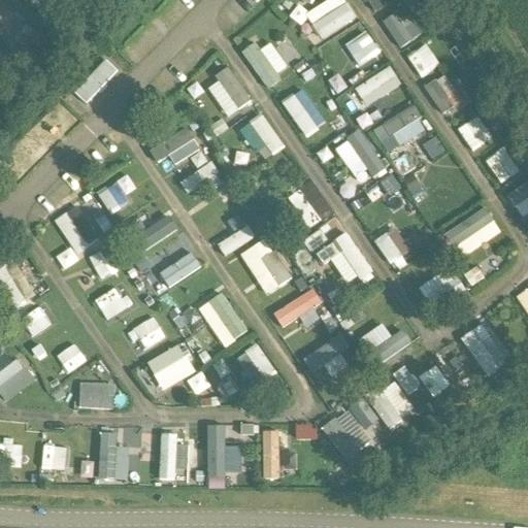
[(0,1),(0,38),(10,48),(30,27),(1,0),(0,1)]
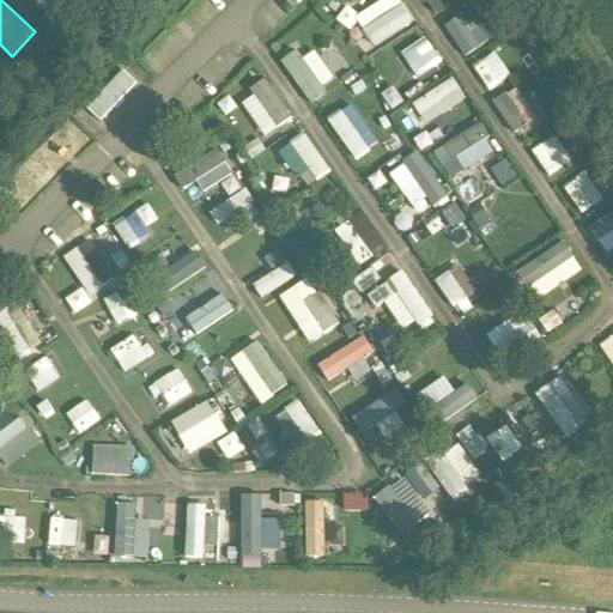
[(350,8),(337,17),(346,30),(356,24),(374,50),(416,20),(400,0),(380,0),(356,17),(350,8)]
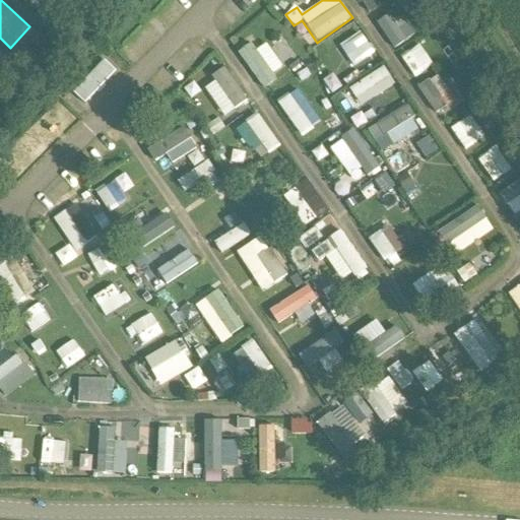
[(412,38),(395,10),(377,21),(394,49),(412,38)]
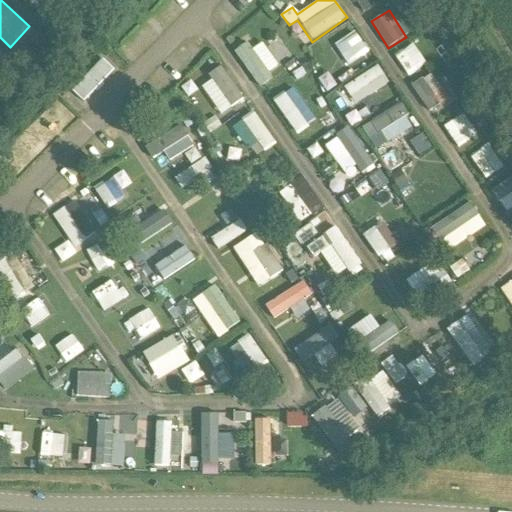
[(234,52),(258,86),(282,69),(264,42),(253,50),(248,42),(234,52)]
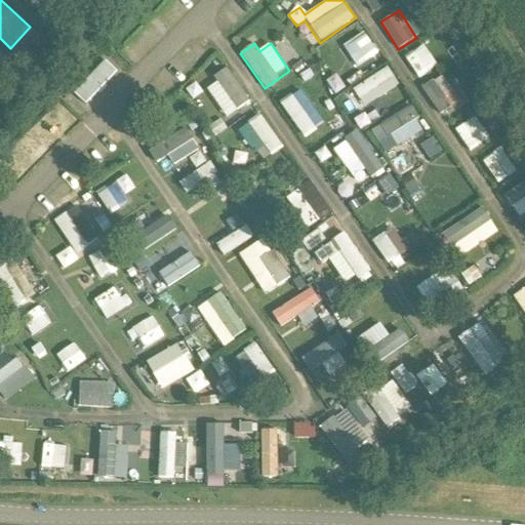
[(335,56),(345,74),(360,66),(351,48),(335,56)]
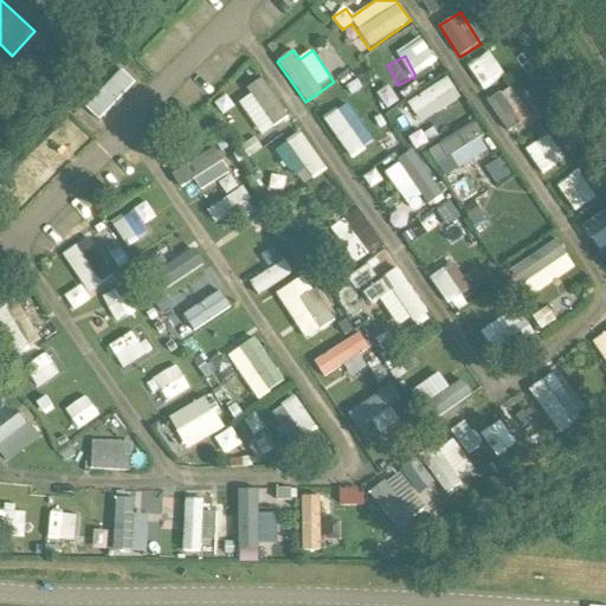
[(483,86),(502,75),(494,63),(476,73),(483,86)]
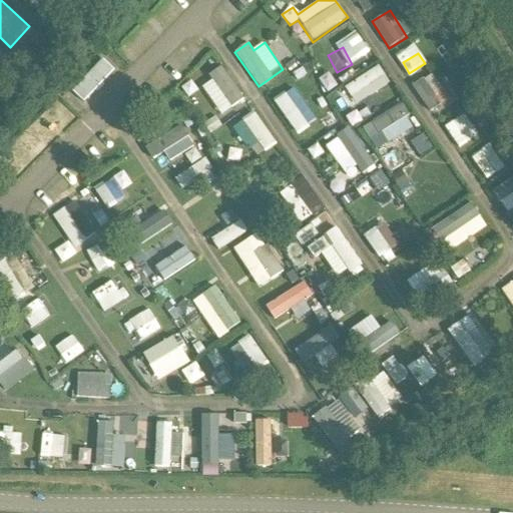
[(103,61),(73,93),(84,103),(114,71),(103,61)]
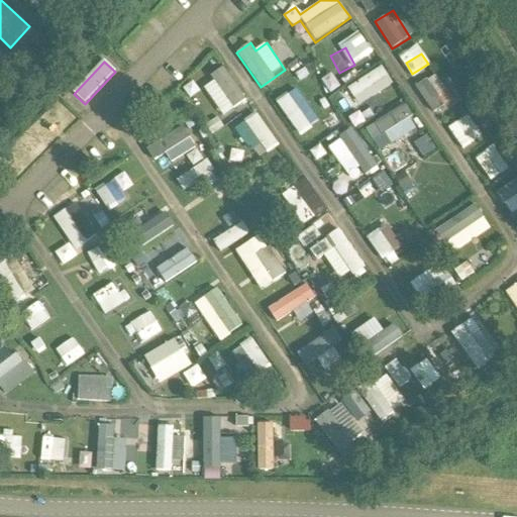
[(212,99),(225,92),(234,109),(246,102),(226,66),(201,80),(212,99)]
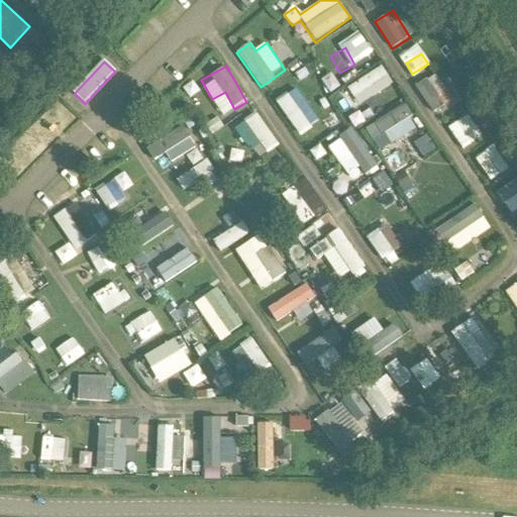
[(382,66),(348,89),(357,100),(377,86),(382,93),(395,84),(382,66)]
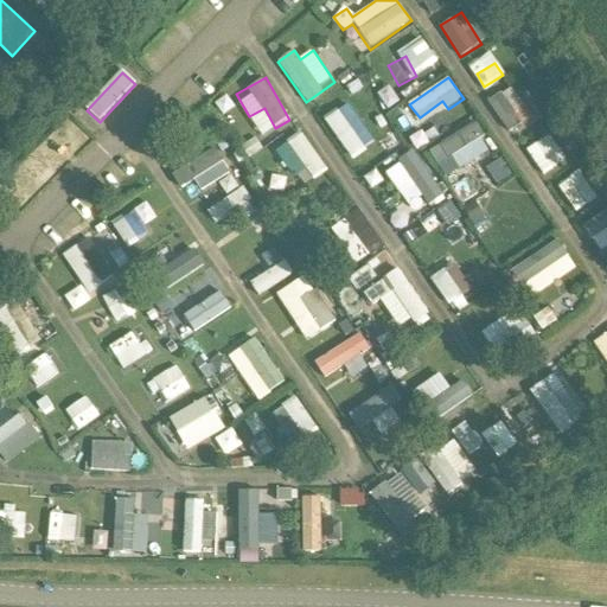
[(487,103),(510,133),(524,123),(517,113),(526,106),(511,85),(487,103)]
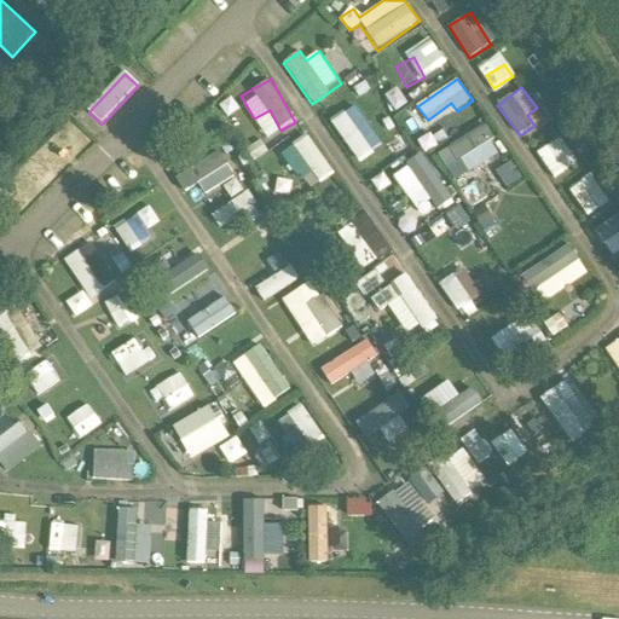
[(333,119),(357,162),(382,149),(358,104),(333,119)]
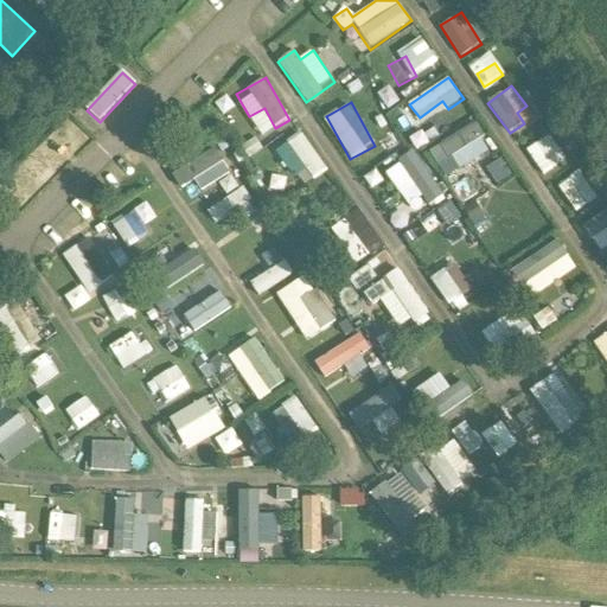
[(395,119),(406,132),(420,121),(409,107),(395,119)]
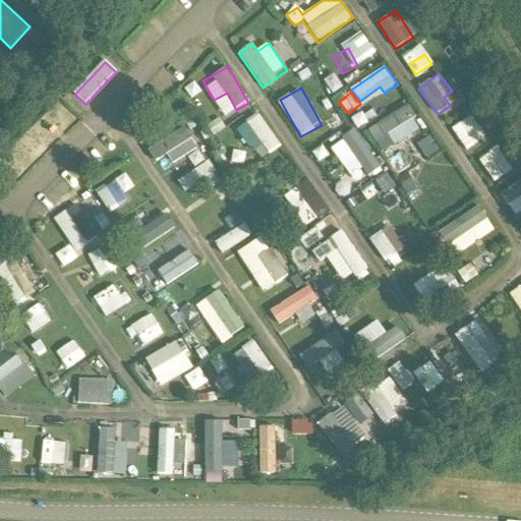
[(395,147),(422,130),(408,107),(369,129),(378,141),(389,135),(395,147)]
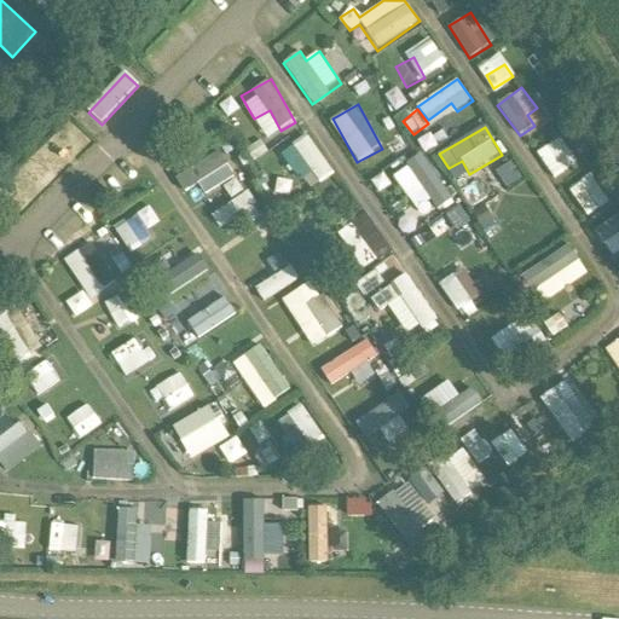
[(310,192),(335,173),(307,134),(281,154),(310,192)]
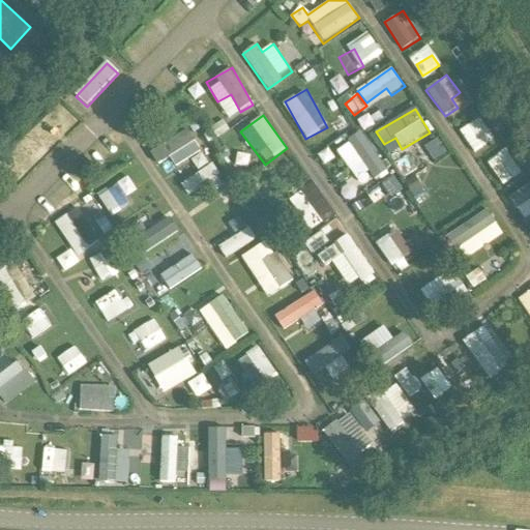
[(192,159),(198,171),(209,164),(189,130),(164,145),(177,168),(192,159)]
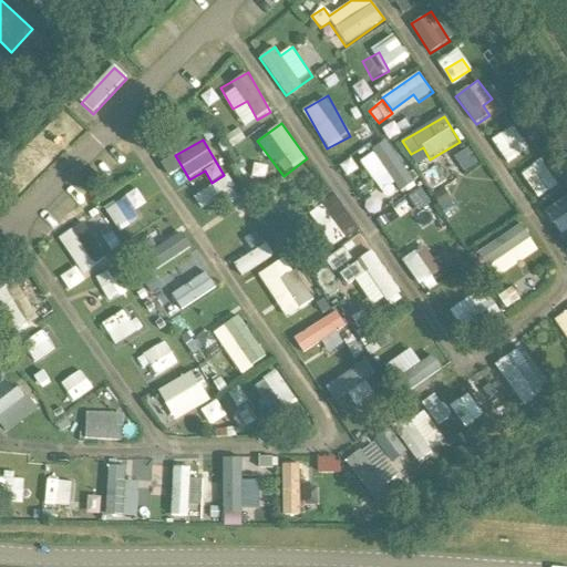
[(468,148),(455,155),(464,173),(477,166),(468,148)]
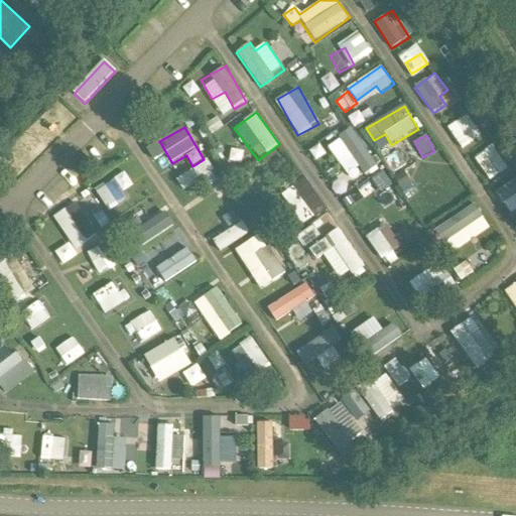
[(330,184),(353,167),(335,141),(310,158),(330,184)]
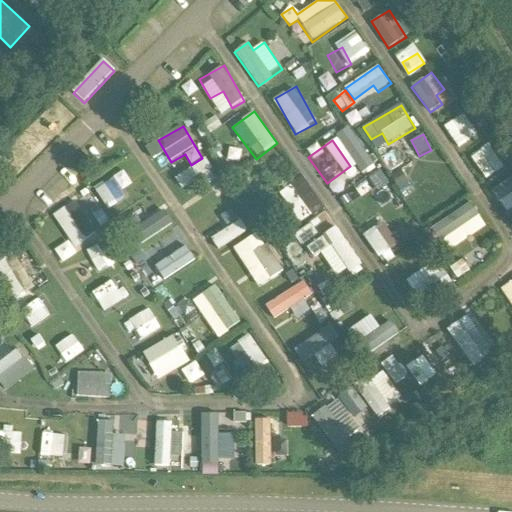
[(204,158),(175,179),(184,191),(213,169),(204,158)]
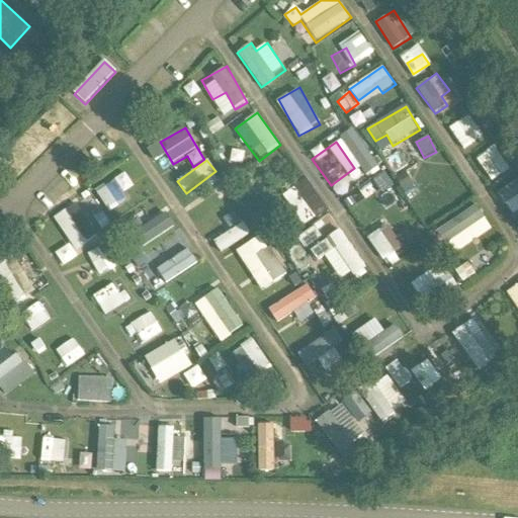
[(457,170),(433,185),(446,206),(470,192),(457,170)]
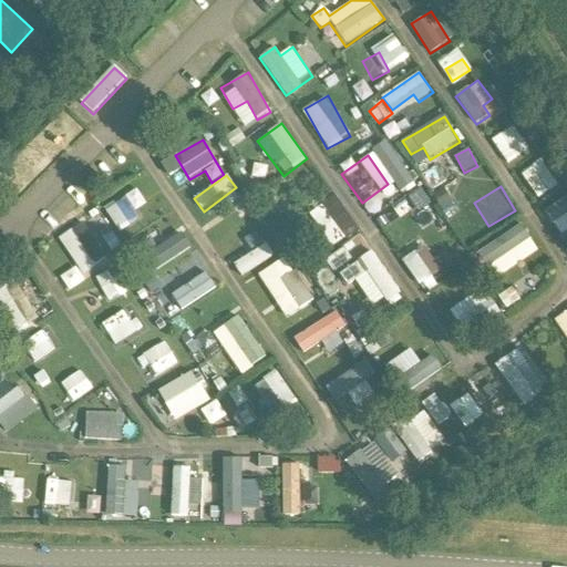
[(117,229),(151,209),(137,189),(105,209),(117,229)]
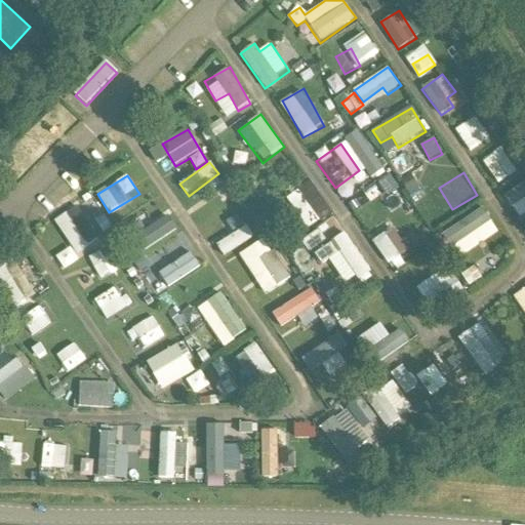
[(402,184),(415,196),(422,187),(409,175),(402,184)]
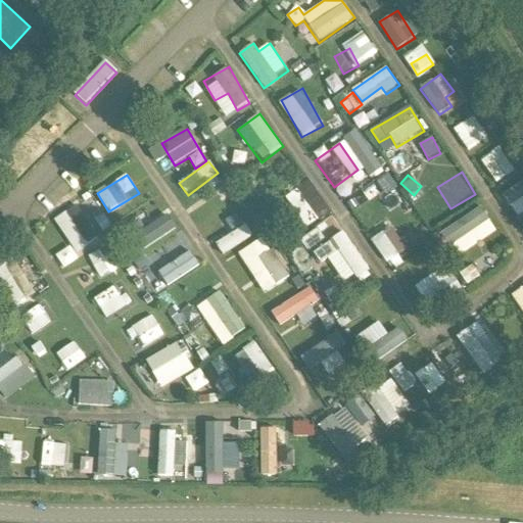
[(522,180),(503,197),(520,219),(522,216),(522,180)]
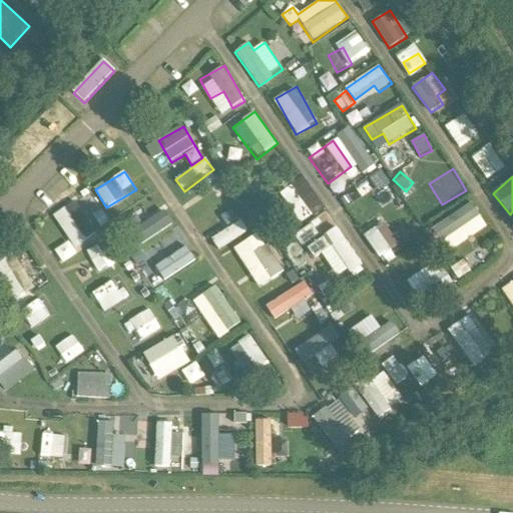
[(299,223),(313,215),(294,184),(281,191),(299,223)]
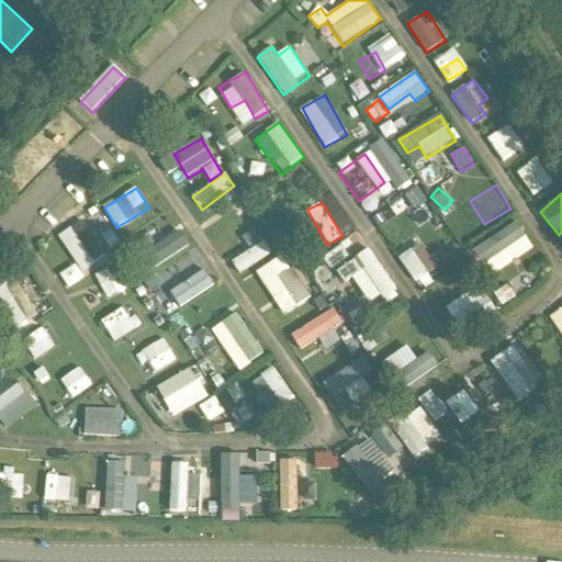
[(417,226),(431,218),(423,204),(408,212),(417,226)]
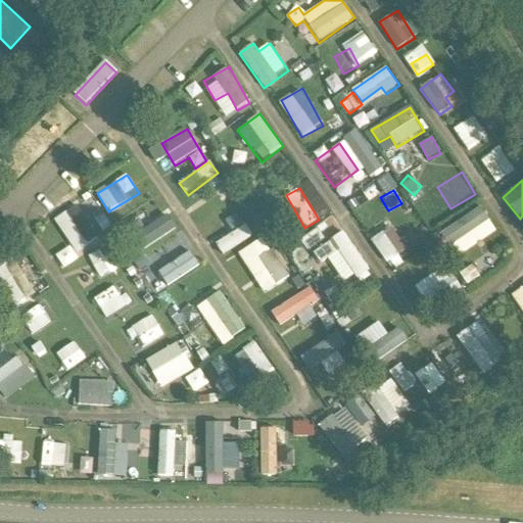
[(55,218),(77,254),(100,240),(79,204),(55,218)]
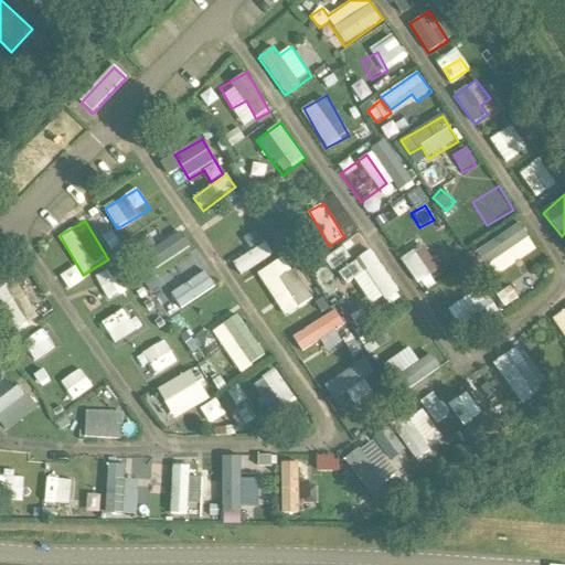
[(520,223),(477,252),(496,278),(537,251),(520,223)]
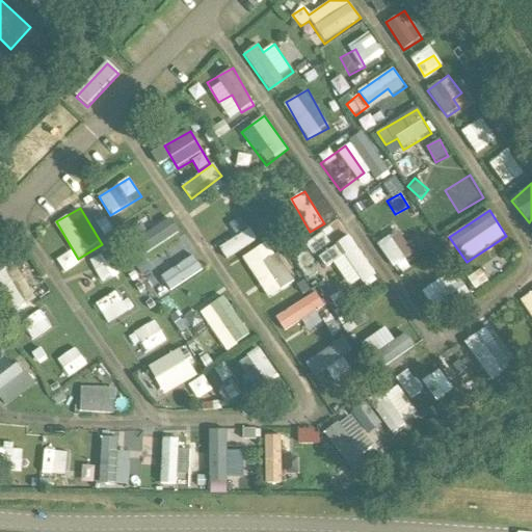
[(250,228),(219,248),(227,260),(258,239),(250,228)]
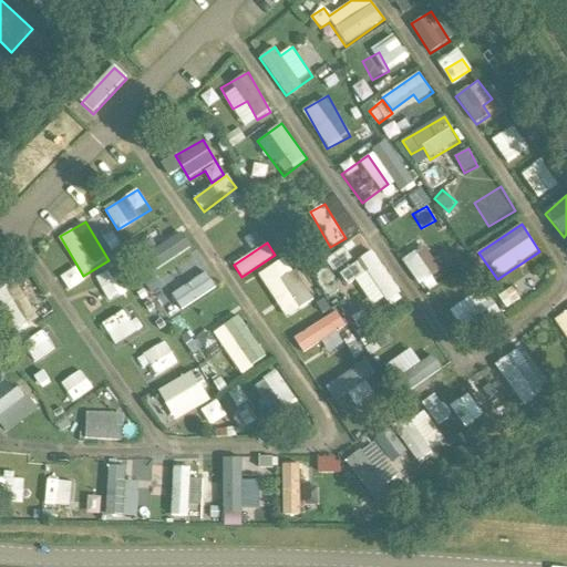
[(425,294),(444,280),(422,248),(403,261),(425,294)]
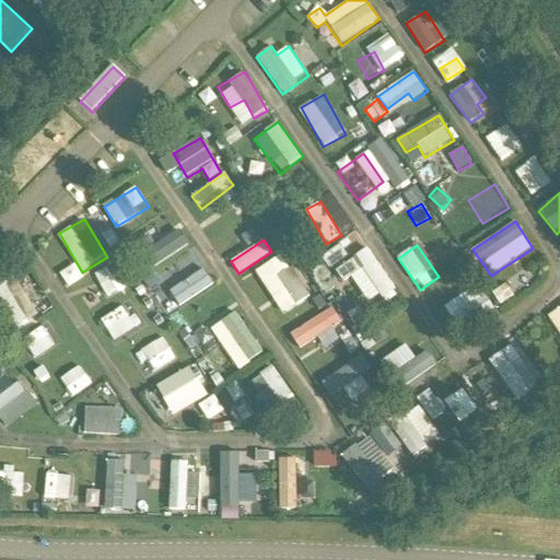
[(330,267),(347,255),(340,246),(324,259),(330,267)]
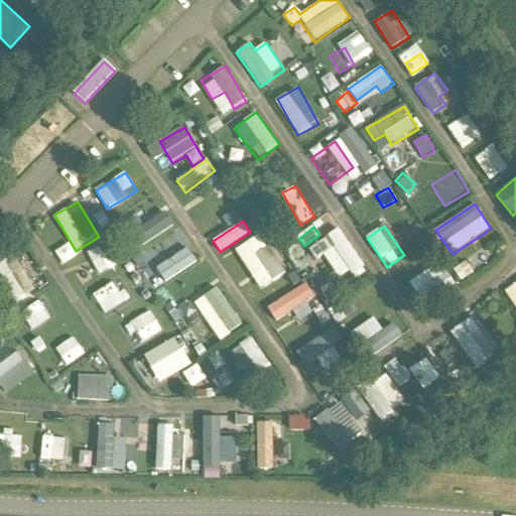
[(334,249),(356,280),(369,271),(339,228),(308,249),(317,261),(334,249)]
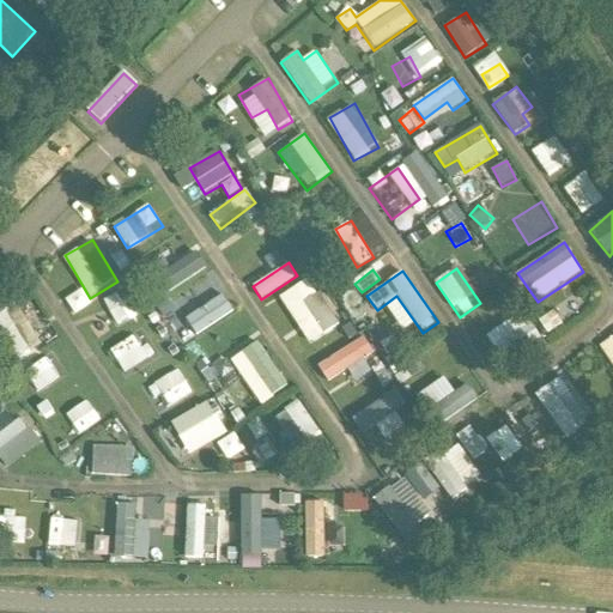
[(310,278),(279,296),(309,344),(339,325),(310,278)]
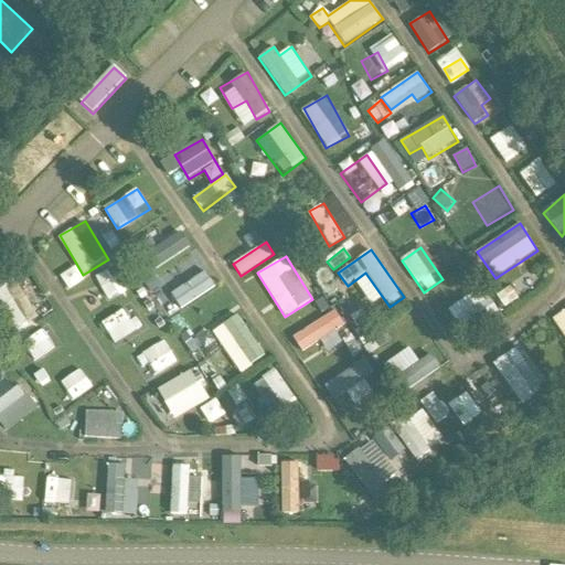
[(177,276),(194,304),(219,287),(200,260),(177,276)]
